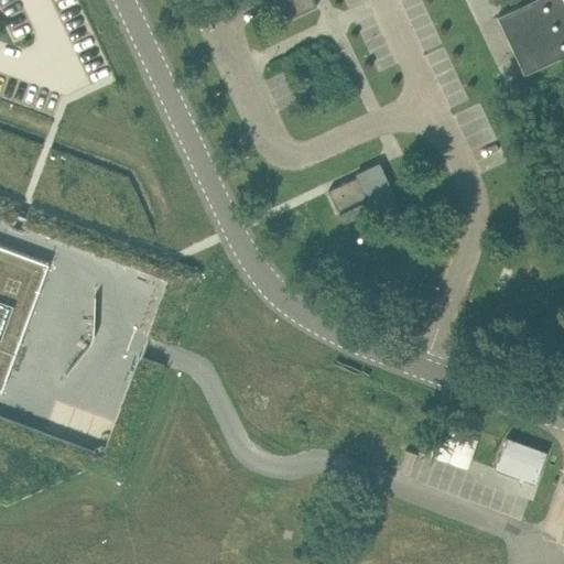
[(273,0),(283,21),(317,6),(314,0),(273,0)]
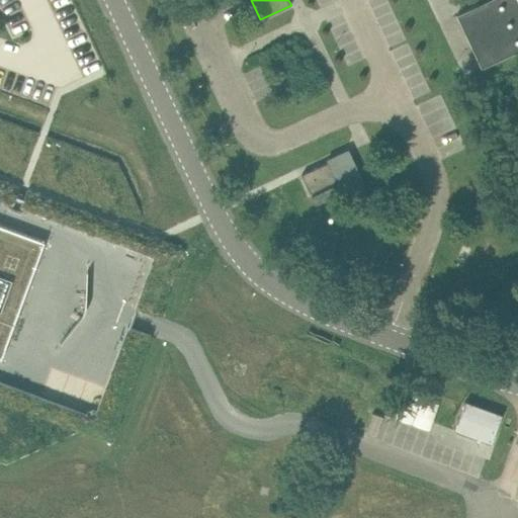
[(517,0),(487,0),(456,14),(461,24),(482,68),(517,50),(517,0)]
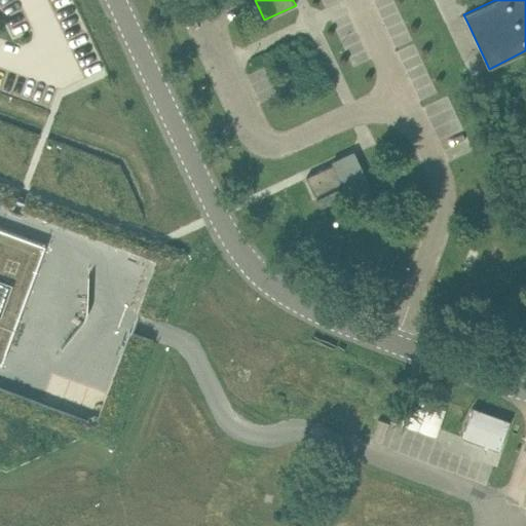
[(315,196),(338,186),(342,184),(333,165),(306,178),(315,196)]
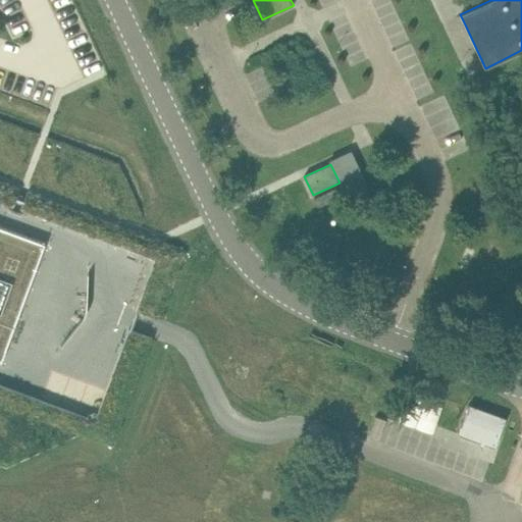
[(0,361),(1,362),(45,244),(31,239),(25,237),(0,227),(0,361)]
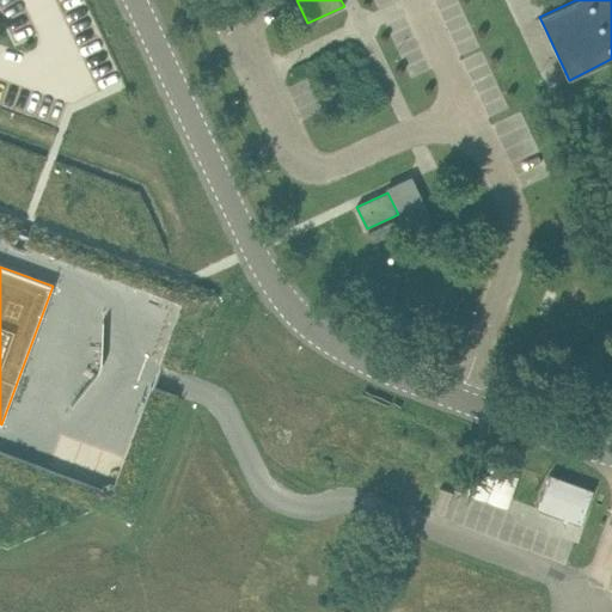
[(496,459),(488,482),(501,487),(509,464),(496,459)]
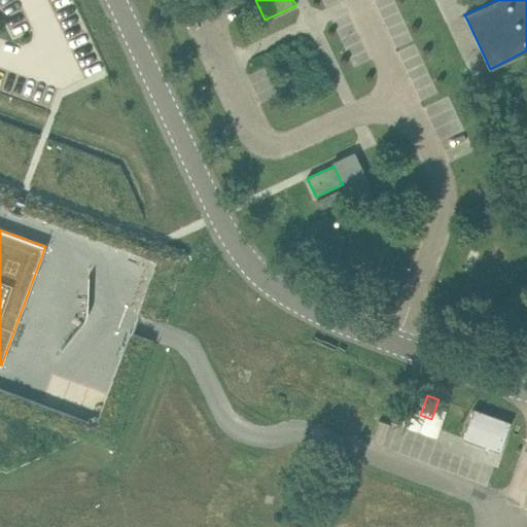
[(462,438),(485,447),(499,452),(511,422),(473,409),(462,438)]
